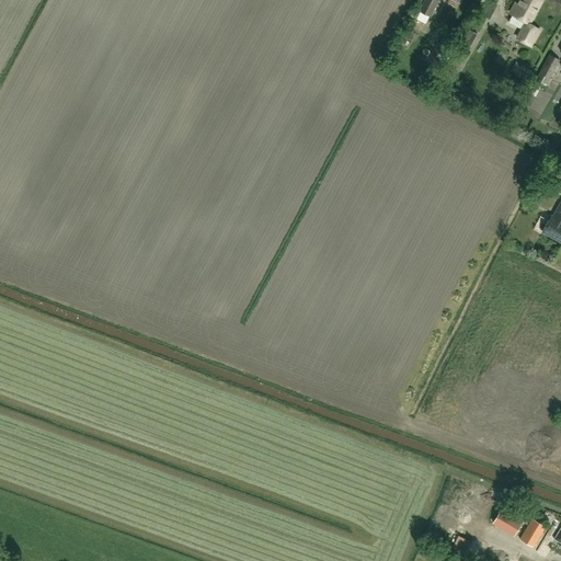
[(426,21),(428,16),(430,16),(437,0),(424,0),(420,11),(418,16),(426,21)]
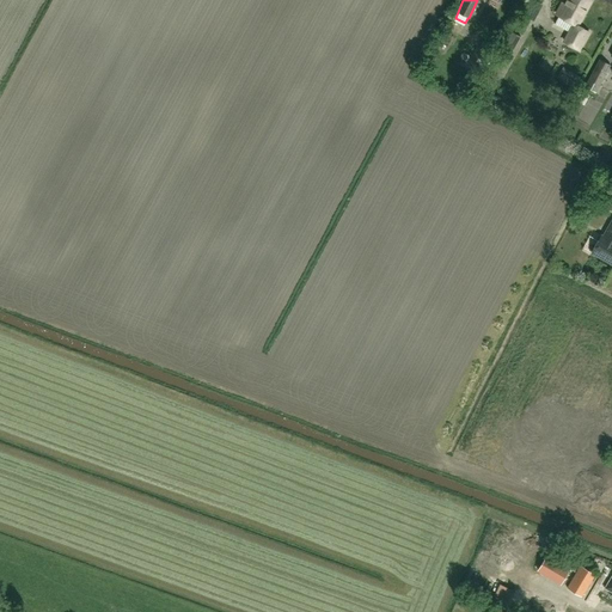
[(563,42),(579,49),(587,32),(576,28),(589,1),(587,0),(567,0),(564,5),(562,4),(556,14),(573,24),(563,42)]
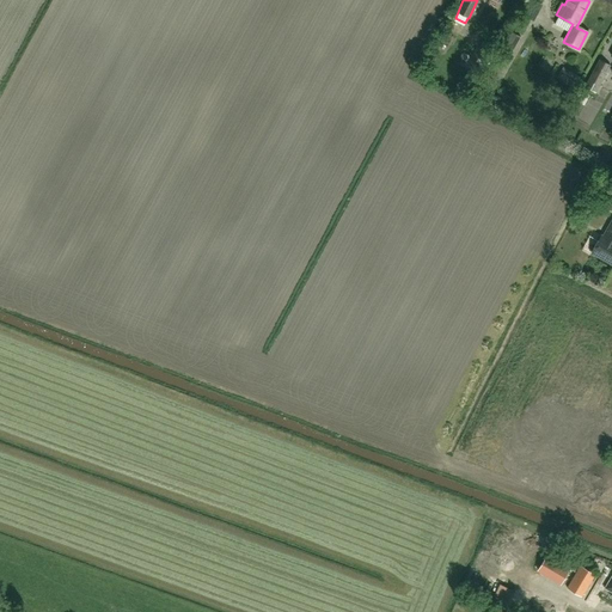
[(512,53),(521,36),(513,32),(503,49),(512,53)]
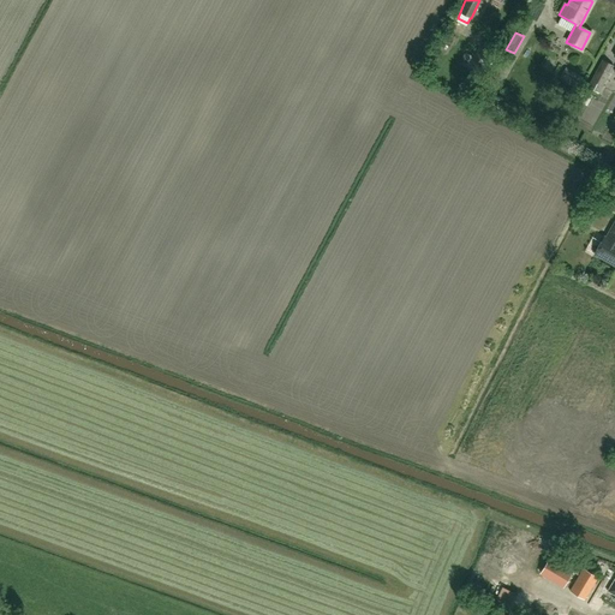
[(497,59),(493,57),(496,49),(485,43),(482,51),(478,57),(494,65),(497,59)]
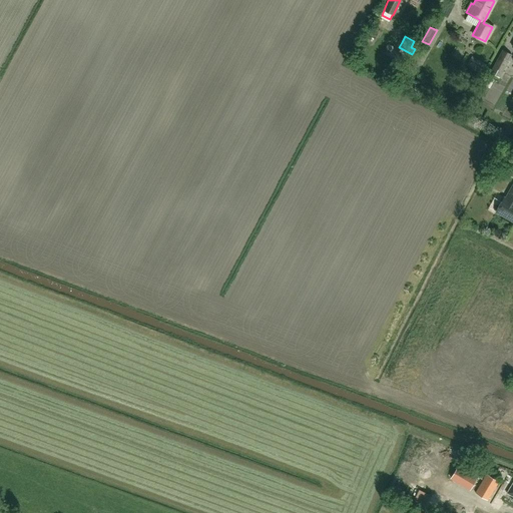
[(499,78),(511,55),(503,50),(490,73),(499,78)]
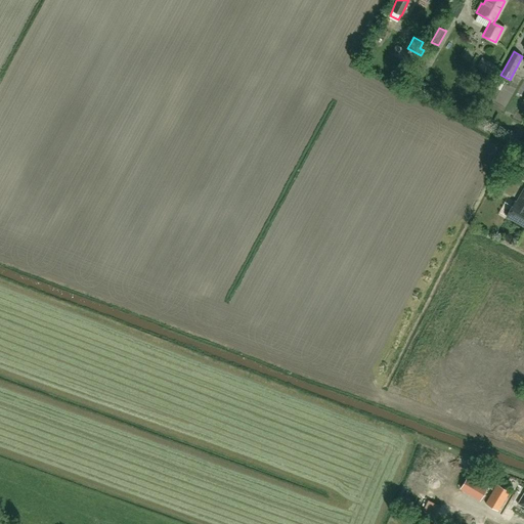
[(496,68),(481,58),(477,66),(492,75),(496,68)]
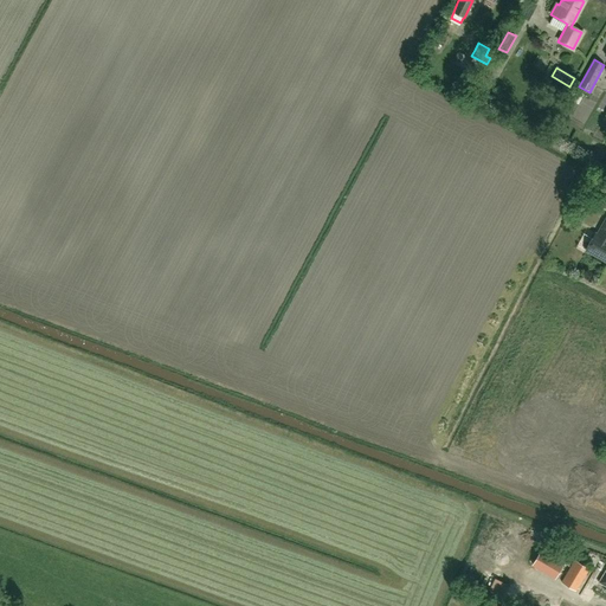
[(571,100),(581,105),(587,95),(577,89),(571,100)]
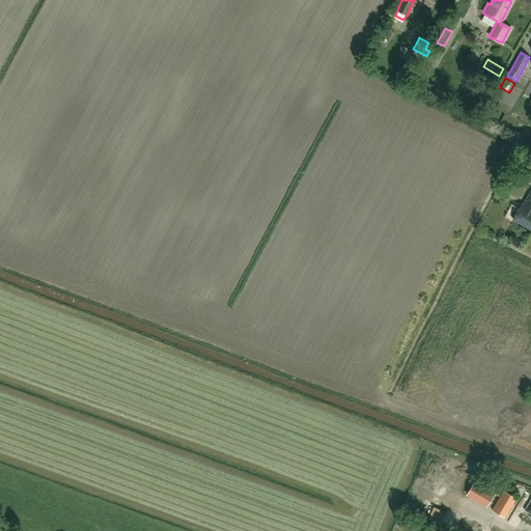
[(513,219),(530,228),(530,192),(524,205),(522,205),(513,219)]
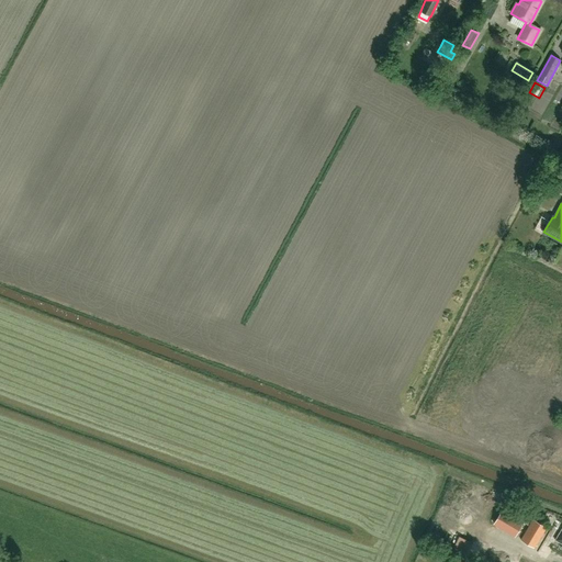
[(516,537),(524,523),(501,509),(493,524),(516,537)]
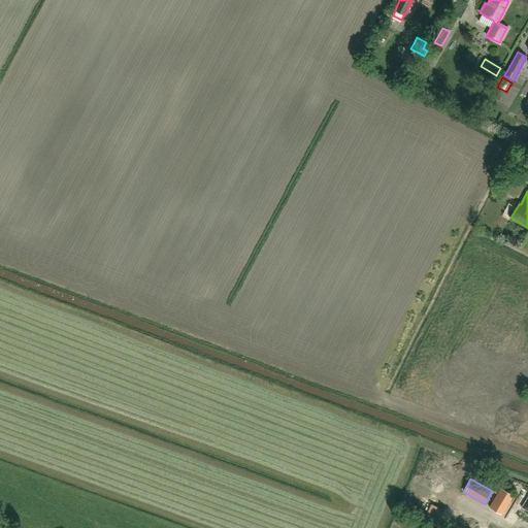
[(501,488),(490,507),(502,516),(514,496),(501,488)]
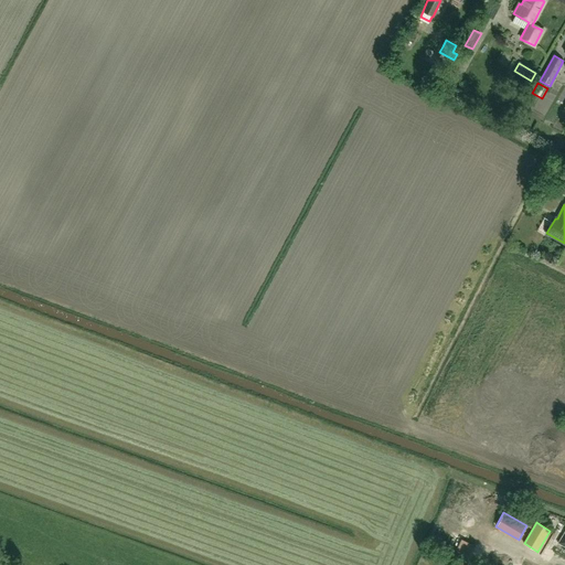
[(464,540),(460,547),(473,553),(477,545),(464,540)]
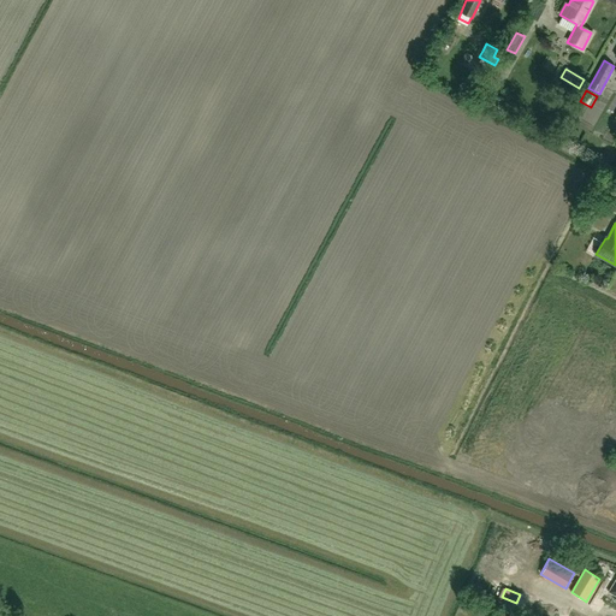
All buildings are outlined.
